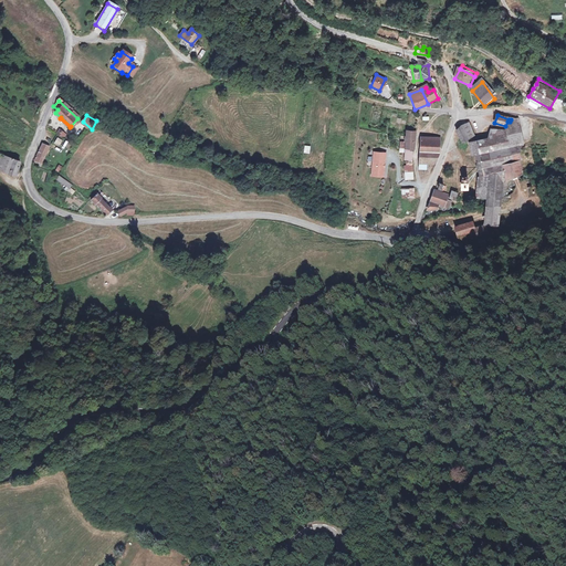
[(478,155),(480,177),(475,197),(485,199),(484,223),(499,227),(502,192),(505,191),(505,181),(523,175),(519,158),(522,159),(520,149),(523,144),(520,135),(519,130),(515,118),(511,119),(510,122),(507,122),(505,126),(505,130),(495,130),(495,134),(492,134),(492,137),(479,140),(480,143),(482,153),(482,154),(478,155)]
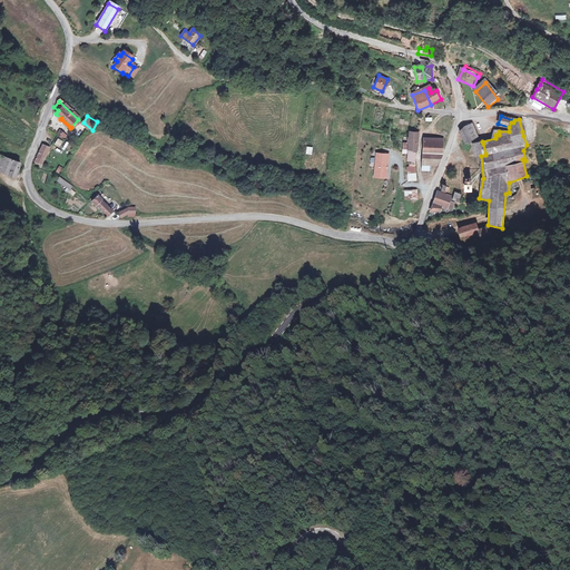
[(472,124),(459,130),(468,143),(479,137),(472,124)]
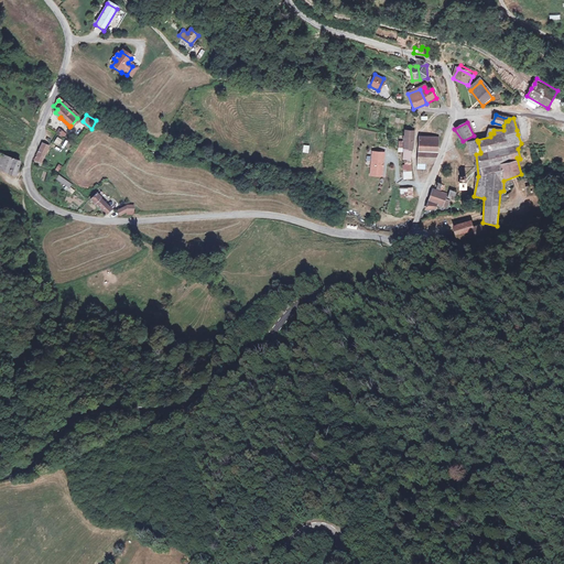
[(66,134),(60,128),(56,133),(64,138),(66,134)]
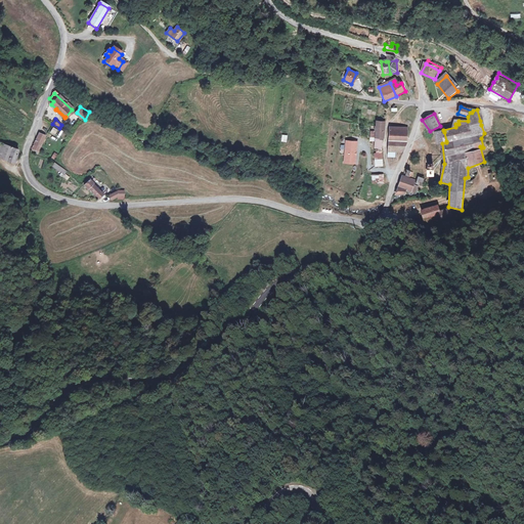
[(389,127),(389,142),(407,142),(407,127),(389,127)]
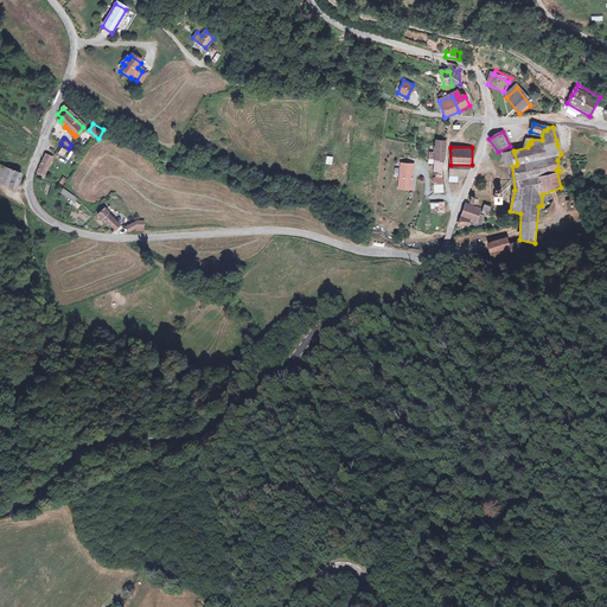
[(440,149),(435,149),(434,153),(430,153),(430,160),(442,161),(442,164),(445,164),(445,161),(446,161),(446,149),(440,149)]
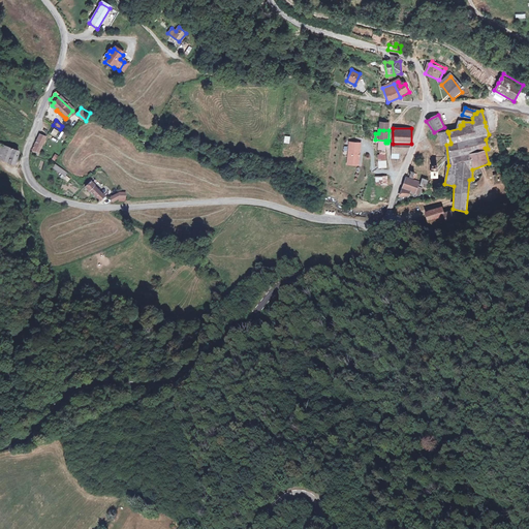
[(440,133),(442,143),(445,146),(446,145),(450,144),(450,143),(448,133),(447,131),(440,133)]
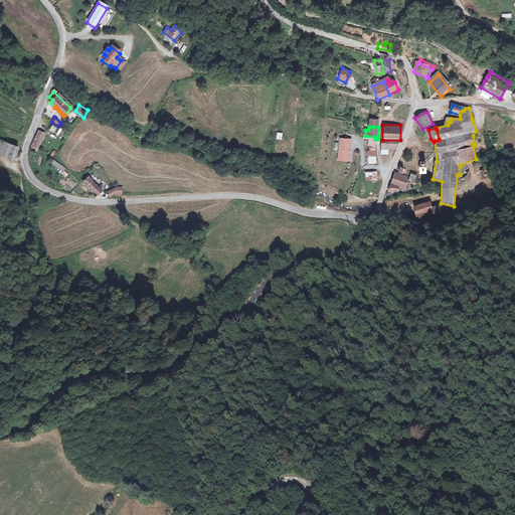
[(43,133),(37,131),(31,147),(37,149),(43,133)]
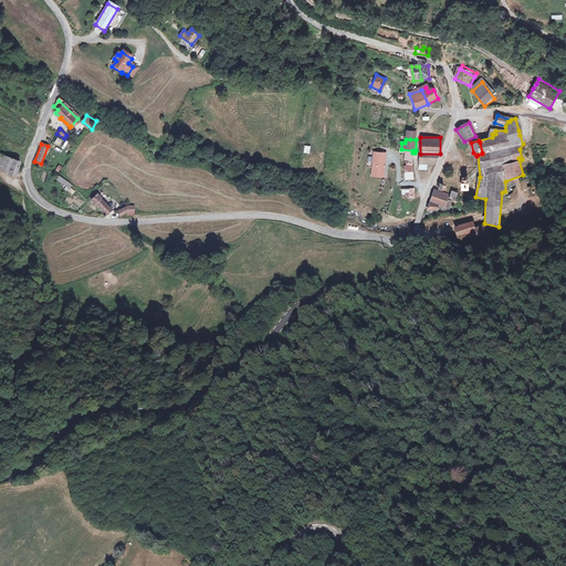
[(385,154),(373,153),(370,176),(383,177),(385,154)]
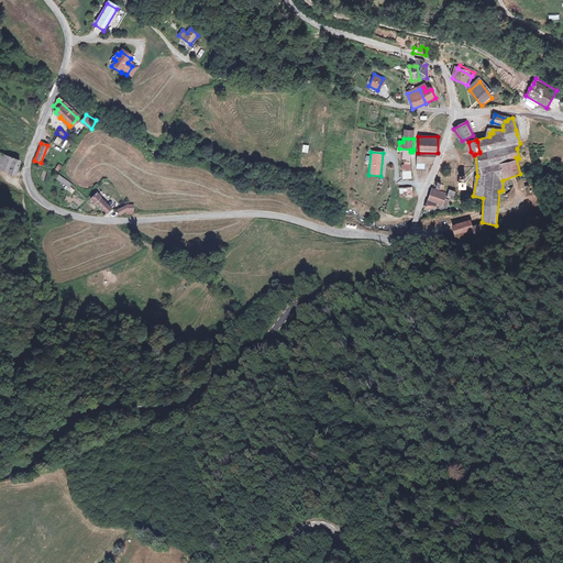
[(418,164),(426,164),(433,164),(438,153),(418,153),(418,164)]
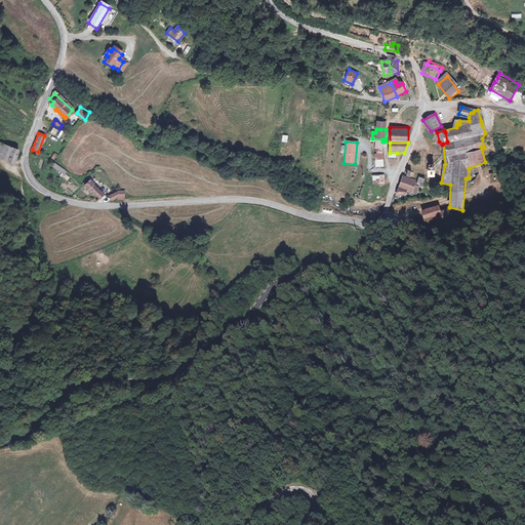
[(10,150),(2,146),(0,149),(0,158),(5,161),(10,150)]
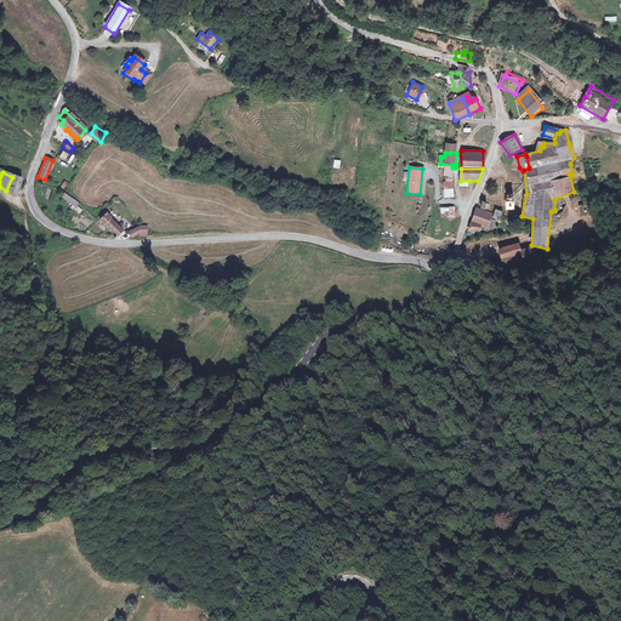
[(21,177),(15,174),(12,177),(6,191),(16,194),(21,181),(20,180),(21,177)]
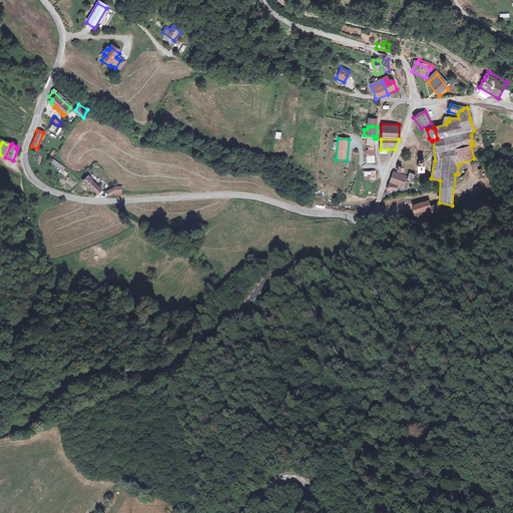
[(57,163),(53,160),(50,163),(60,171),(63,168),(57,163)]
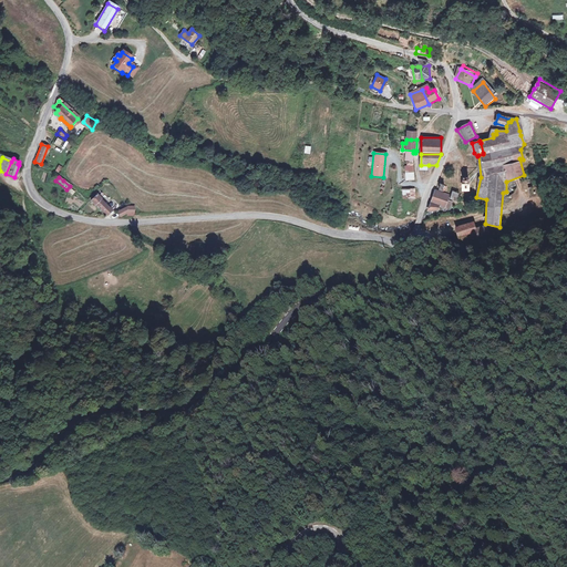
[(415,188),(402,189),(403,198),(415,198),(415,188)]
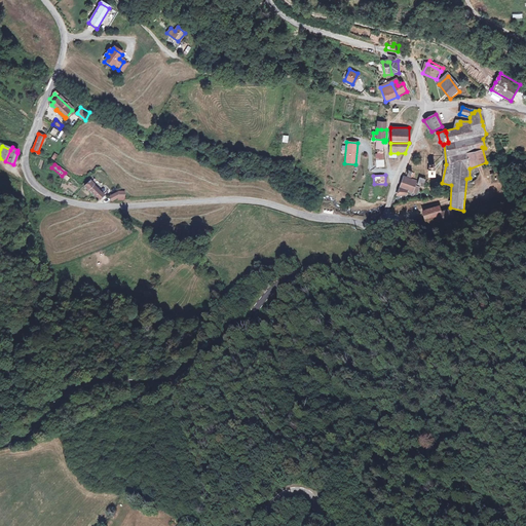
[(404,190),(401,189),(397,198),(407,195),(408,191),(413,193),(414,192),(415,193),(415,194),(417,195),(419,188),(415,187),(417,182),(408,179),(404,190)]
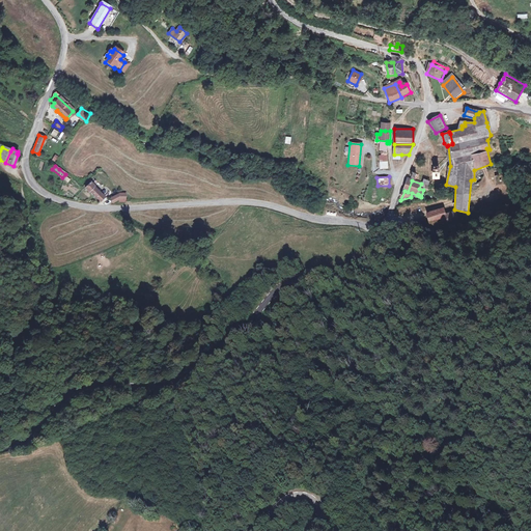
[(104,194),(90,183),(86,189),(84,190),(98,200),(104,194)]
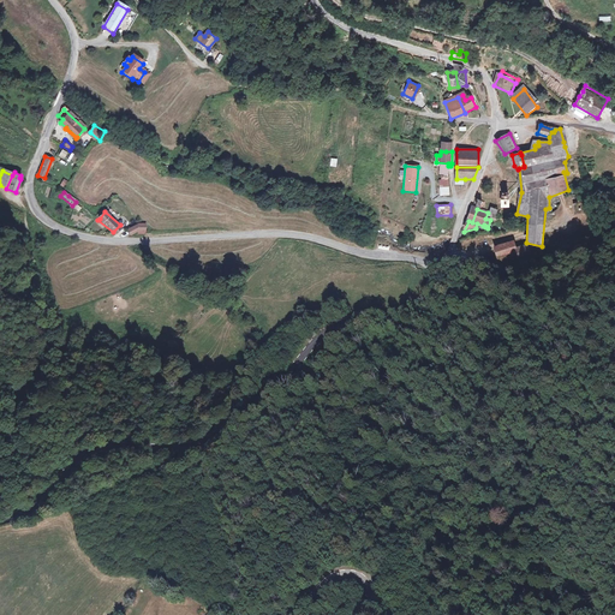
[(144,232),(144,225),(138,225),(126,231),(130,236),(137,232),(144,232)]
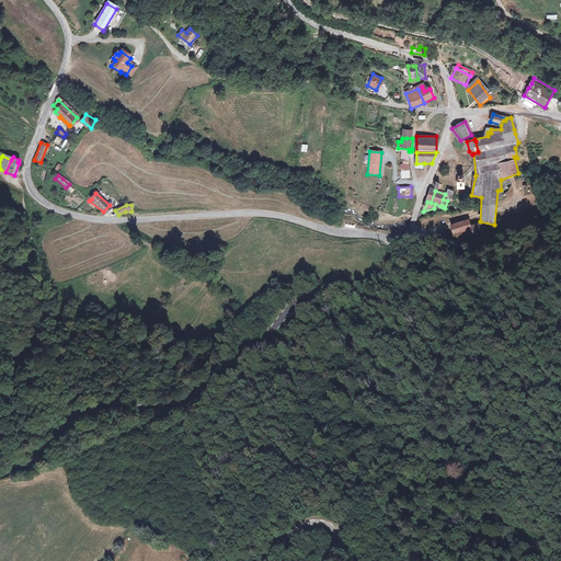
[(472,230),(469,218),(450,225),(454,237),(472,230)]
